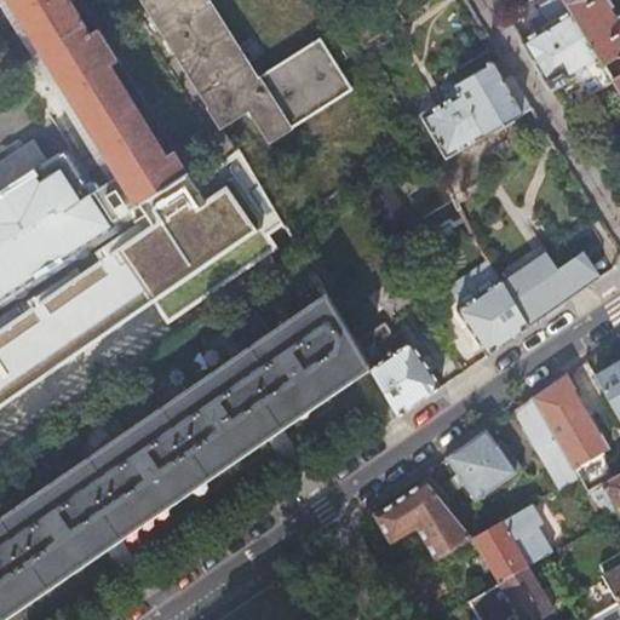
[(7,0),(137,205),(189,172),(174,148),(164,154),(107,63),(118,56),(101,28),(89,35),(65,0),(7,0)]
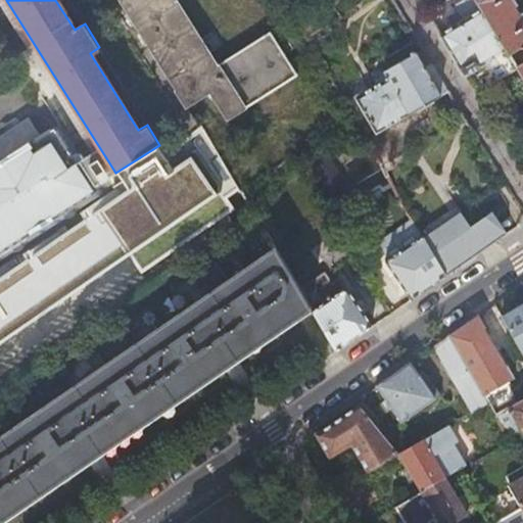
[(125,0),(190,102),(211,90),(228,115),(298,73),(271,29),(217,60),(179,0),(125,0)]
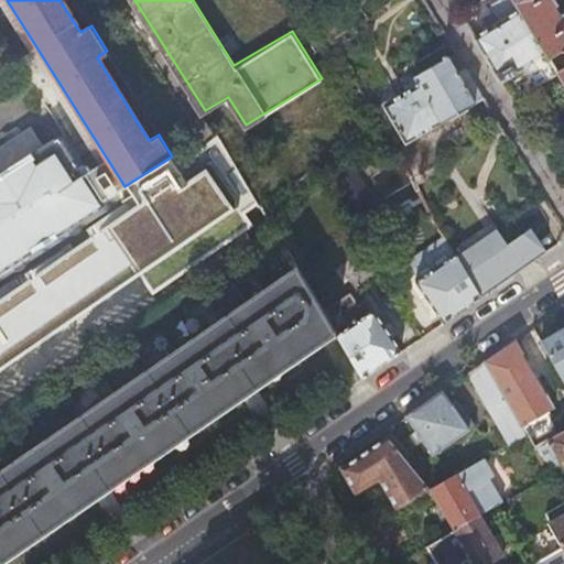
[(484,31),(474,36),(513,100),(559,74),(557,72),(550,60),(513,0),(500,0),(491,6),(497,15),(500,21),(484,31)]
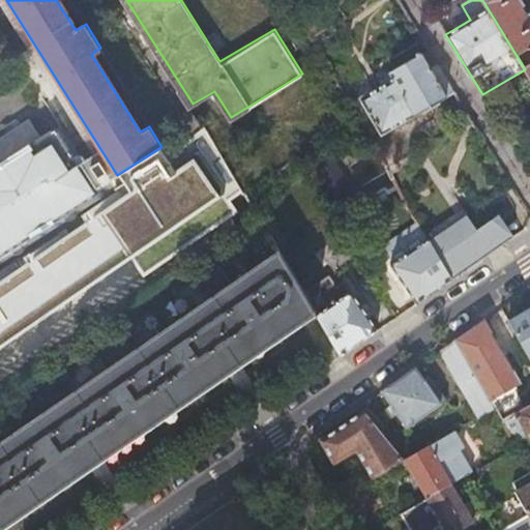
[(529,0),(482,0),(517,56),(529,48),(529,63),(524,67),(525,69),(529,78),(529,16),(520,0),(529,0)]
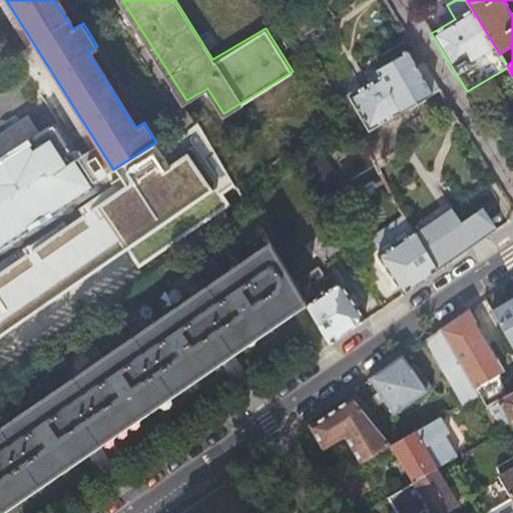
[(440,21),(437,23),(440,28),(455,19),(452,14),(448,16),(447,14),(439,19),(440,21)]
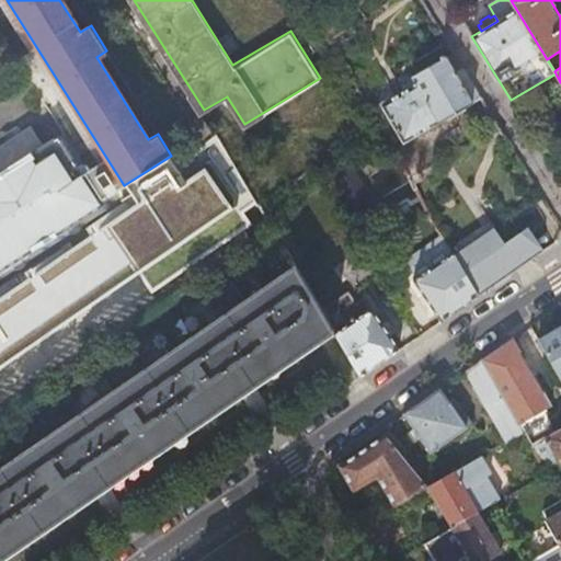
[(408,69),(412,76),(447,55),(443,48),(408,69)]
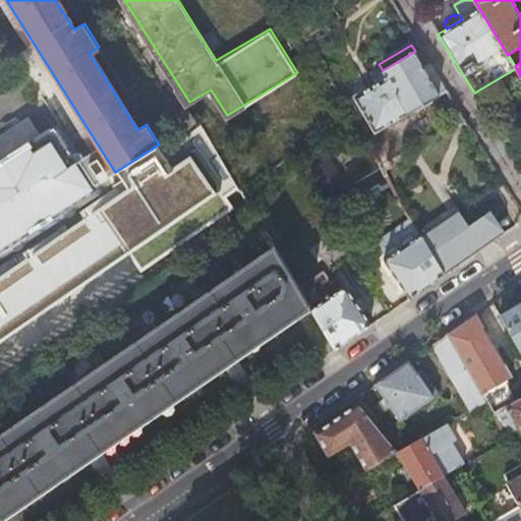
[(422,65),(430,61),(422,47),(415,51),(422,65)]
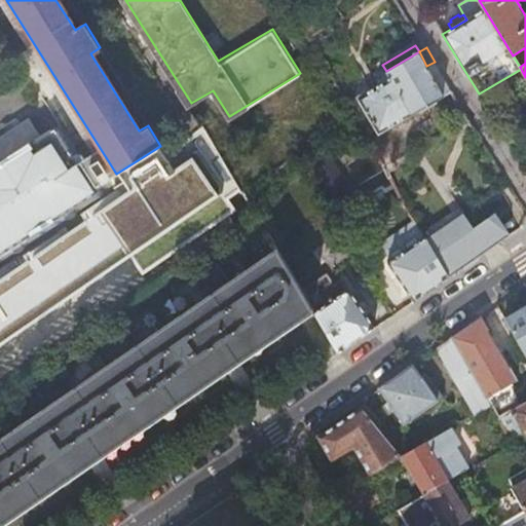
[(378,133),(452,90),(435,62),(426,66),(419,51),(386,71),(389,78),(358,97),(378,133)]
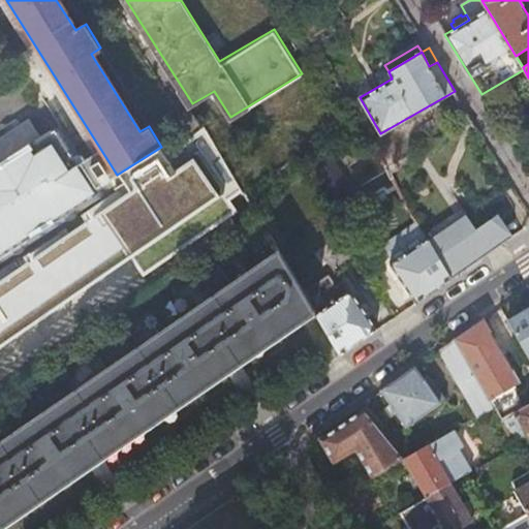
[(44,107),(0,134),(0,249),(95,188),(44,107)]
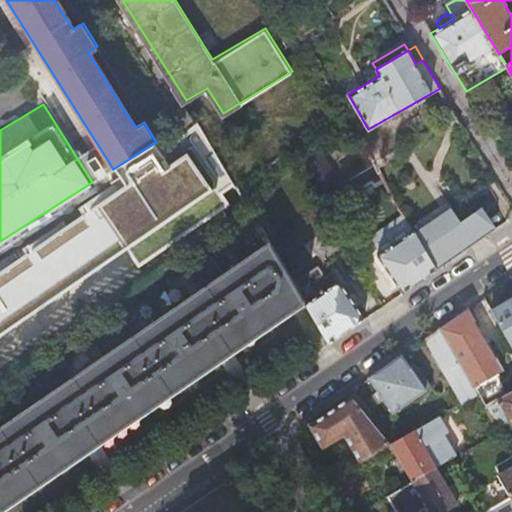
[(214,190),(127,250),(138,267),(228,204),(220,194),(236,183),(199,121),(160,147),(171,166),(188,154),(214,190)]
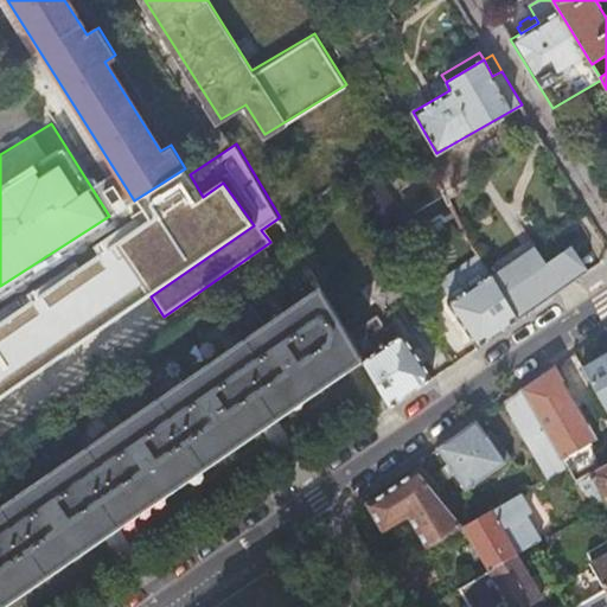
[(0,397),(151,296),(254,225),(223,183),(203,197),(190,174),(185,168),(134,200),(148,223),(0,321),(0,397)]
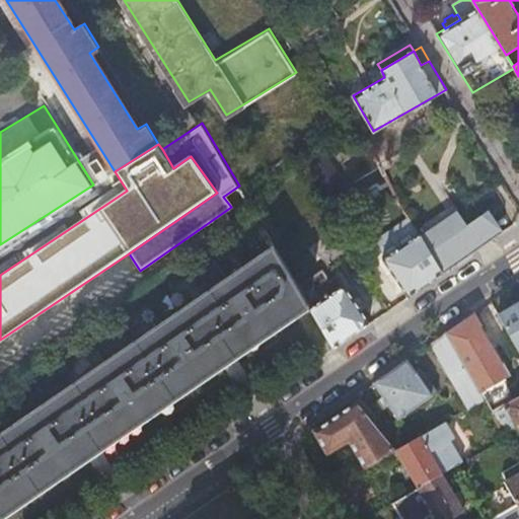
[(420,235),(442,274),(480,246),(503,231),(488,210),(466,224),(456,210),(420,235)]
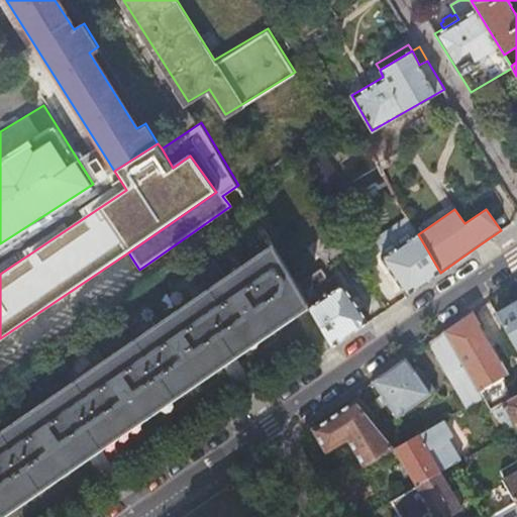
[(380,257),(406,296),(440,273),(418,234),(418,233),(380,257)]
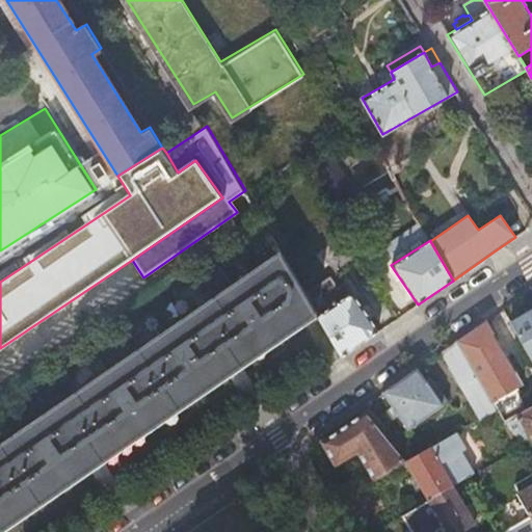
[(277,247),(0,441),(0,527),(313,308),(304,293),(277,247)]
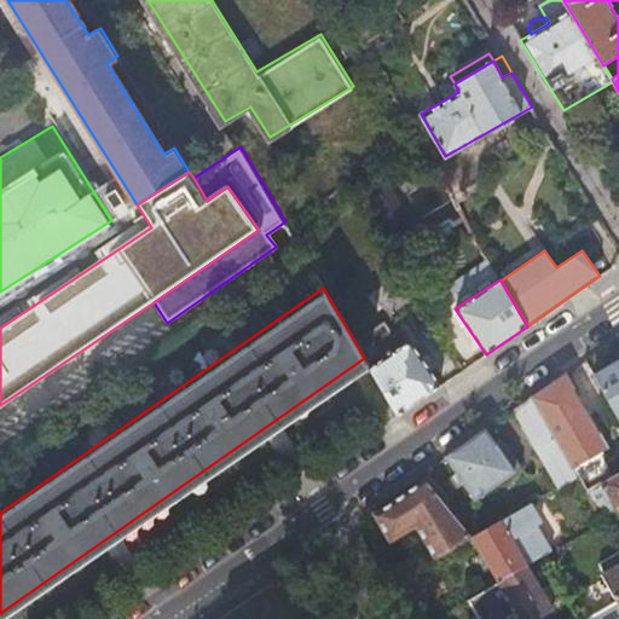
[(364,358),(398,415),(441,383),(401,327),(393,333),(385,319),(354,341),(364,358)]
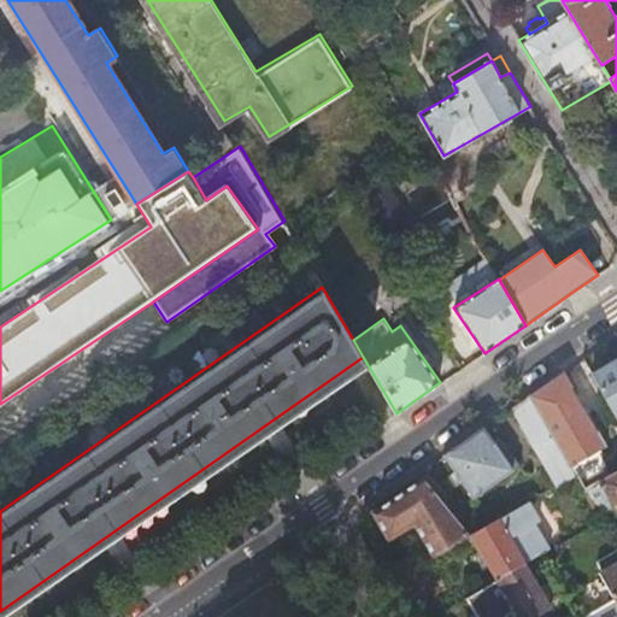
[(616,357),(593,372),(616,415),(616,357)]
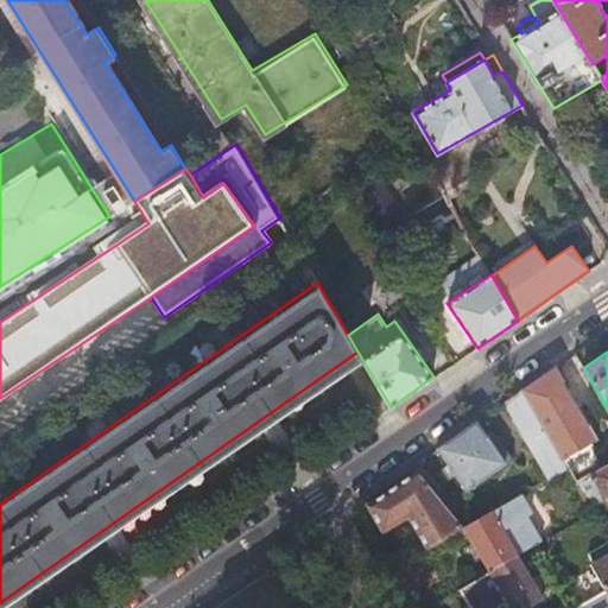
[(523,388),(562,460),(599,437),(590,423),(589,424),(563,379),(565,379),(557,365),(523,388)]
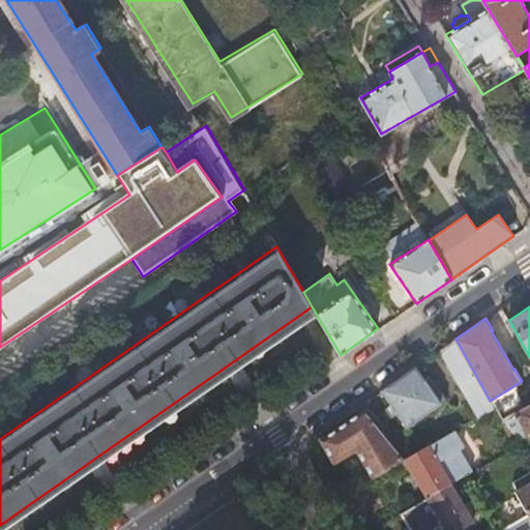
[(477,415),(494,406),(490,401),(455,339),(440,350),(477,415)]
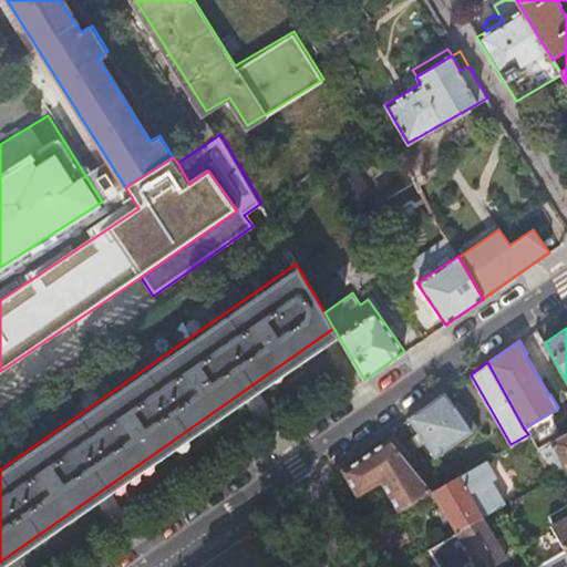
[(445,391),(409,416),(432,455),(475,429),(462,406),(456,410),(445,391)]
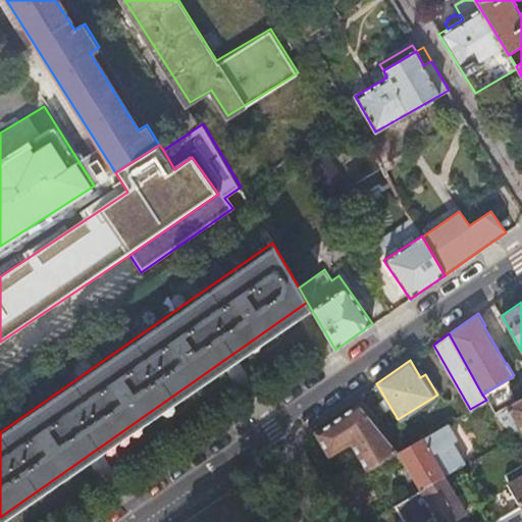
[(521,432),(521,431),(521,398),(507,407),(521,432)]
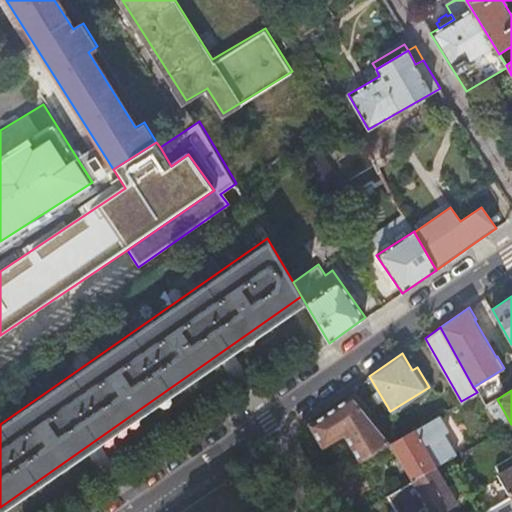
[(360,460),(390,443),(353,393),(310,424),(323,447),(345,434),(360,460)]
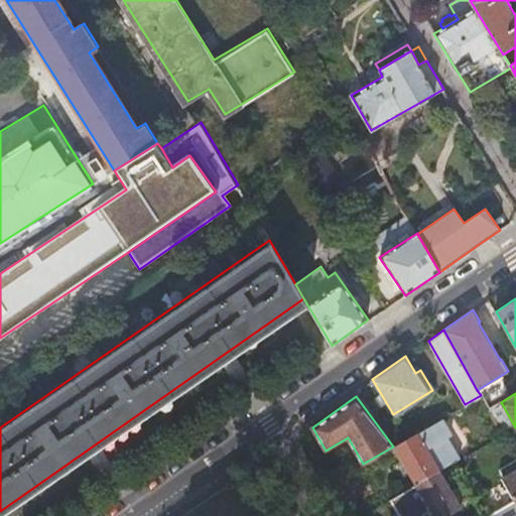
[(503,434),(515,427),(501,402),(489,410),(502,433),(503,434)]
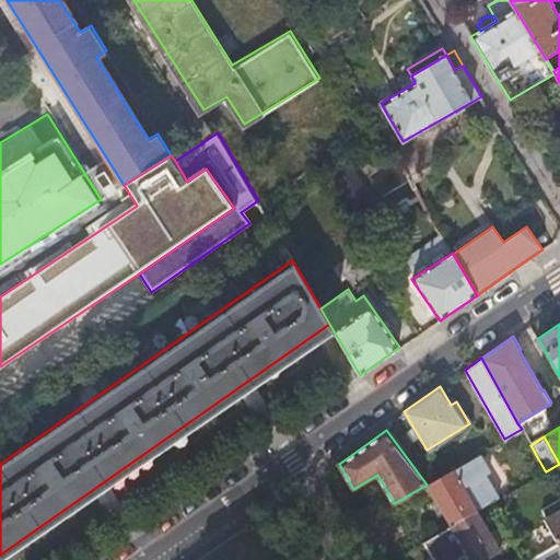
[(452,525),(476,511),(453,470),(428,486),(452,525)]
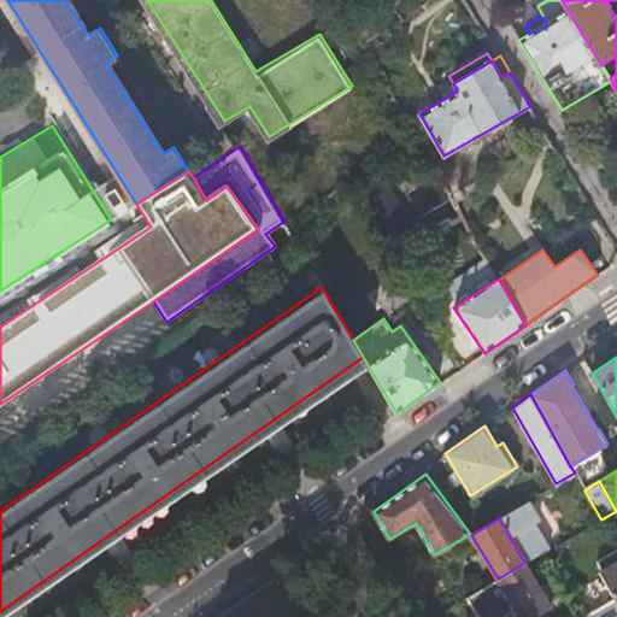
[(616,548),(597,560),(601,570),(599,571),(616,603),(616,548)]
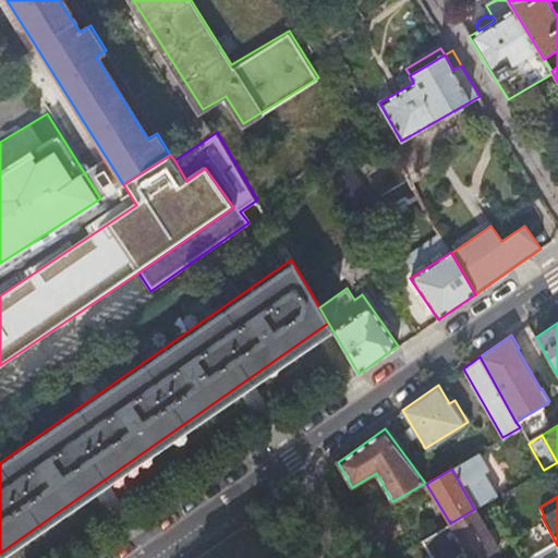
[(482,557),(498,548),(474,509),(450,523),(421,541),(431,557),(482,557)]
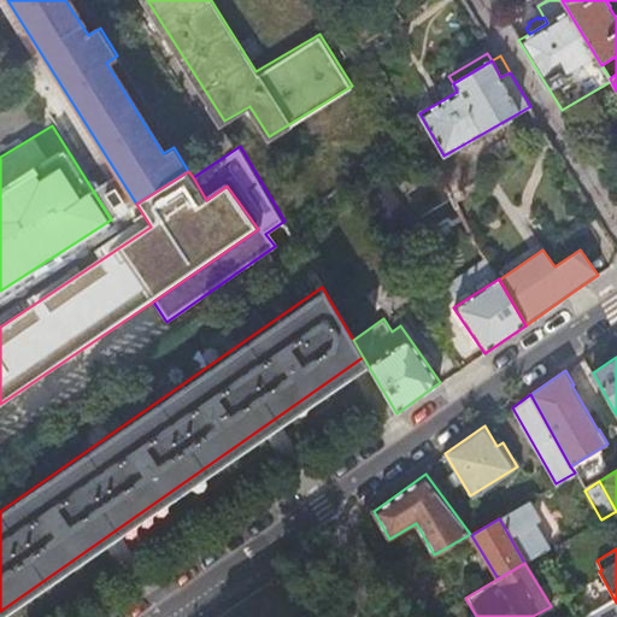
[(310,616),(319,611),(307,591),(291,588),(270,585),(222,616),(310,616)]
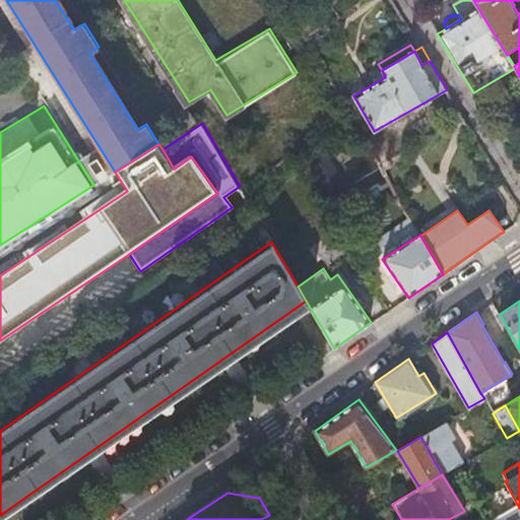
[(519,519),(519,510),(518,507),(497,519),(519,519)]
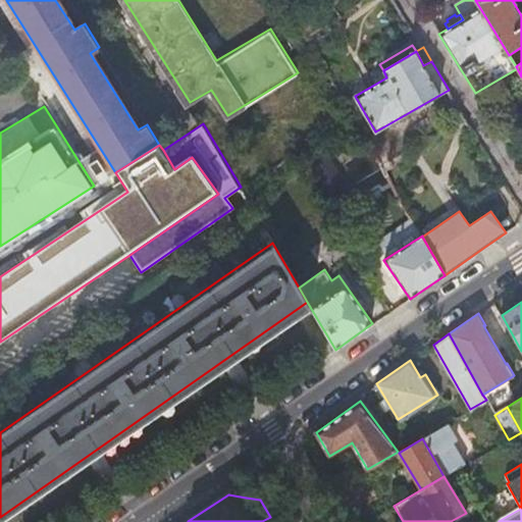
[(476,521),(477,521),(483,519),(480,513),(473,517),(476,521)]
